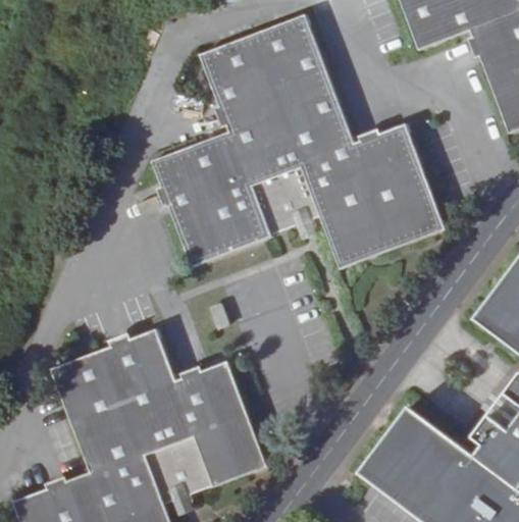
[(518,0),(399,0),(418,50),(470,30),(509,134),(518,128),(518,0)]
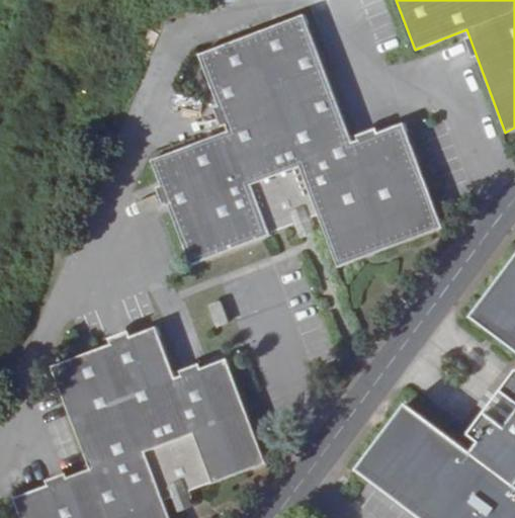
[(336,266),(441,227),(402,121),(349,142),(303,13),(197,53),(226,131),(149,160),(188,264),(268,234),(267,232),(317,214),(336,266)]
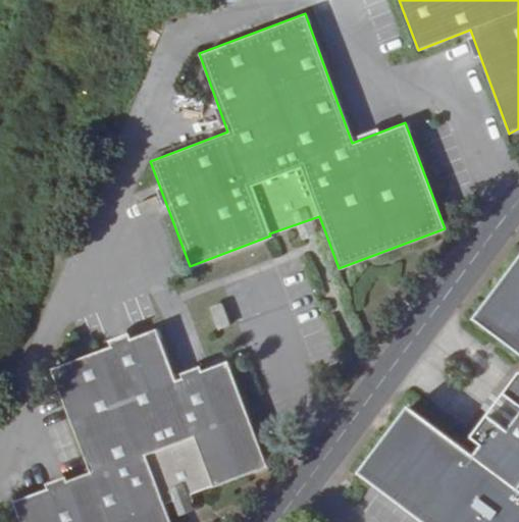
[(518,521),(518,258),(474,318),(518,351),(518,368),(503,389),(512,397),(497,419),(486,412),(470,433),(480,440),(471,452),(410,405),(359,473),(424,521),(518,521)]
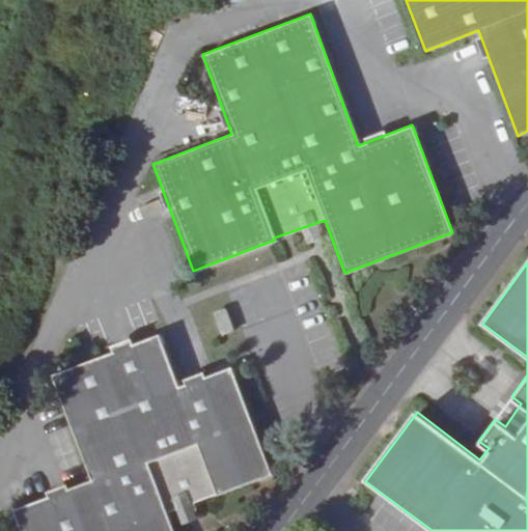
[(228,328),(222,314),(213,318),(217,332),(228,328)]
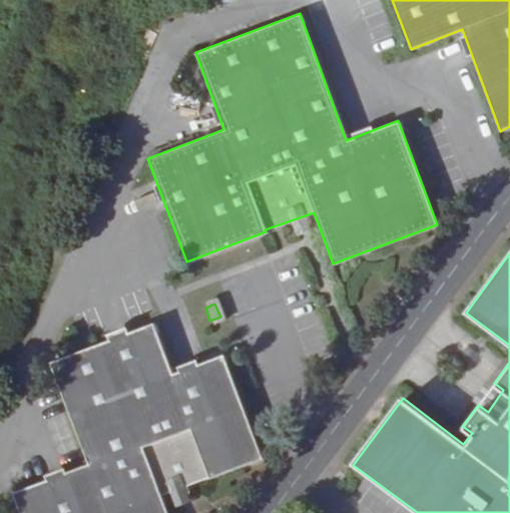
[(209,478),(263,458),(222,354),(171,373),(152,323),(47,362),(86,464),(10,491),(18,512),(166,512),(159,494),(208,476),(209,478)]
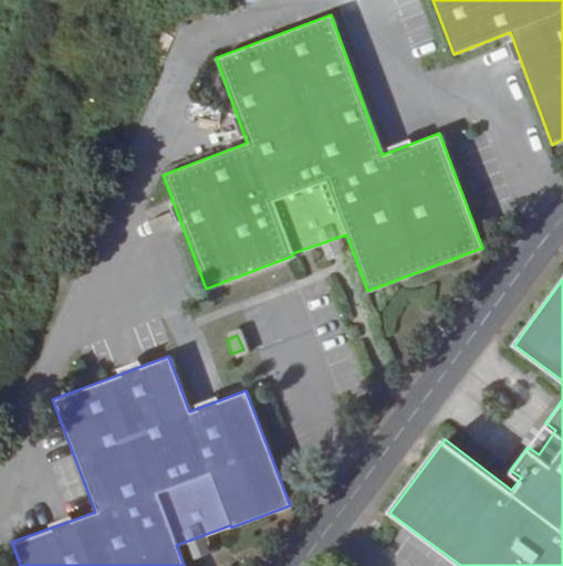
All buildings are outlined.
